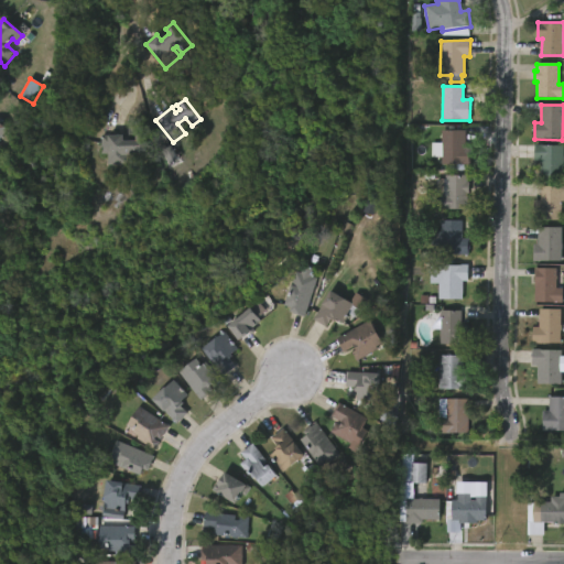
[(465,143),(465,148),(469,148),(469,164),(441,164),(441,130),(465,130),(465,143)]
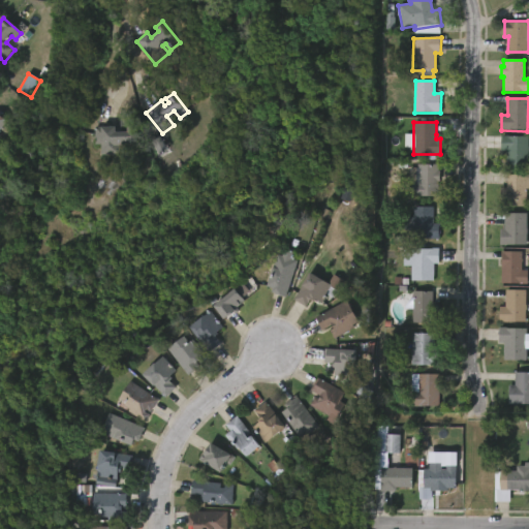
[(135,127),(135,150),(125,150),(125,146),(118,146),(118,154),(100,154),(100,145),(94,145),(94,127),(114,127),(114,132),(126,132),(126,127),(135,127)]
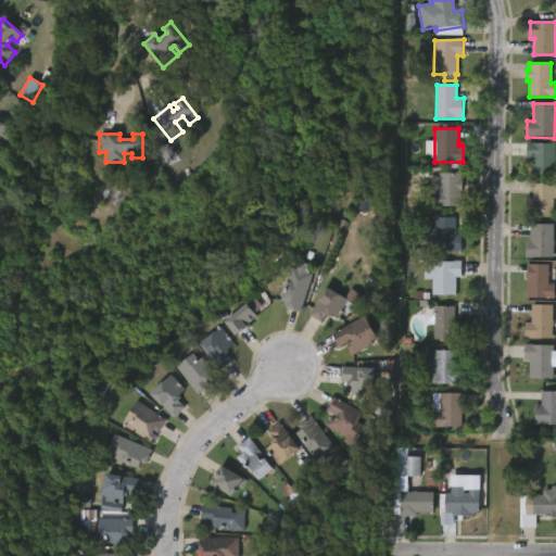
[(555,143),(555,177),(532,177),(532,159),(527,159),(527,143),(555,143)]
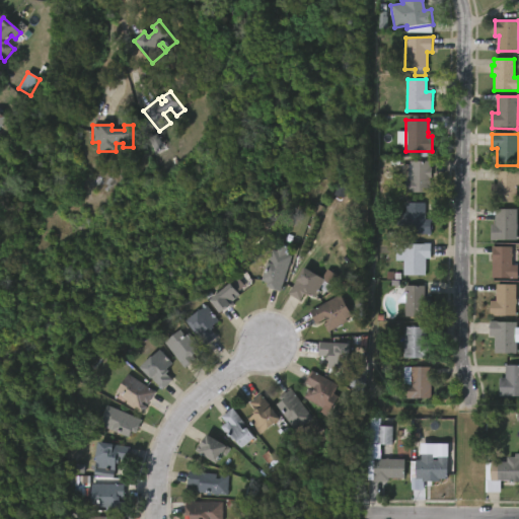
[(162,147),(158,135),(149,138),(153,150),(162,147)]
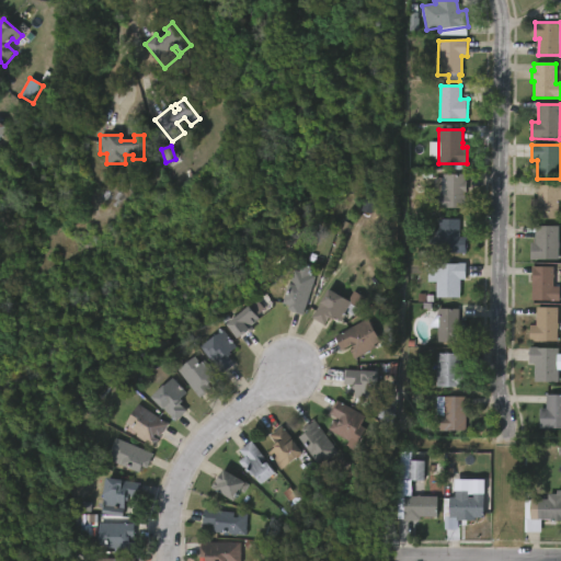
[(465,175),(465,183),(467,183),(466,193),(465,193),(464,209),(436,208),(436,195),(434,194),(434,179),(443,179),(443,174),(465,175)]
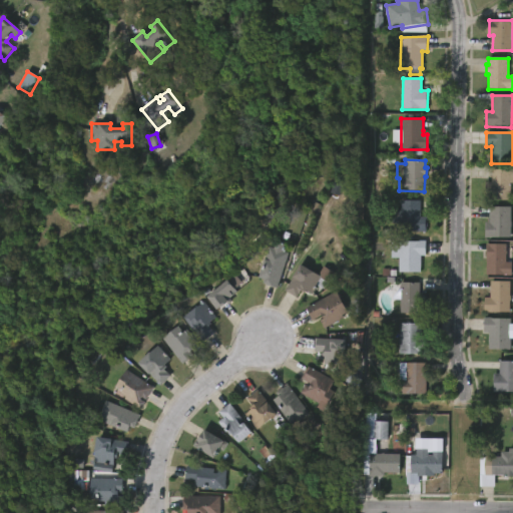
[(512,182),(512,200),(486,199),(487,182),(493,182),(494,168),(512,168),(512,182)]
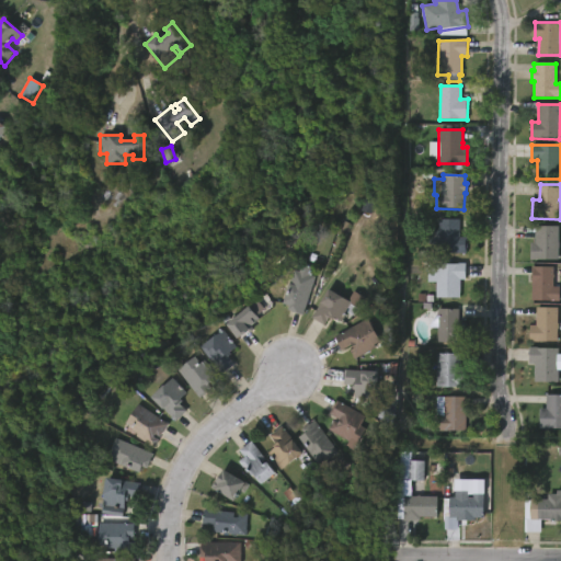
[(459,227),(459,238),(466,238),(466,253),(437,253),(437,244),(430,244),(430,231),(437,231),(438,219),(459,220),(459,227)]
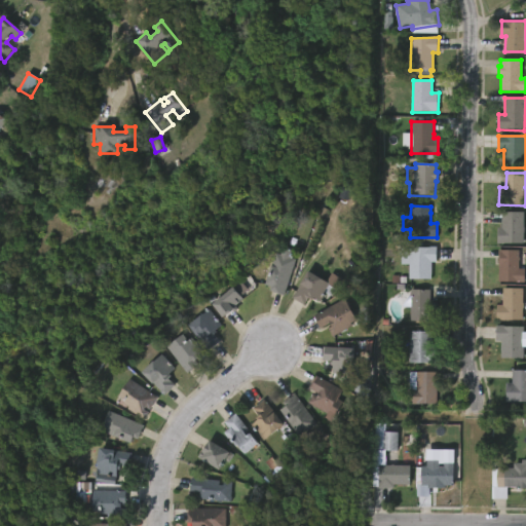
[(525,243),(498,243),(499,228),(502,228),(503,211),(525,212),(525,243)]
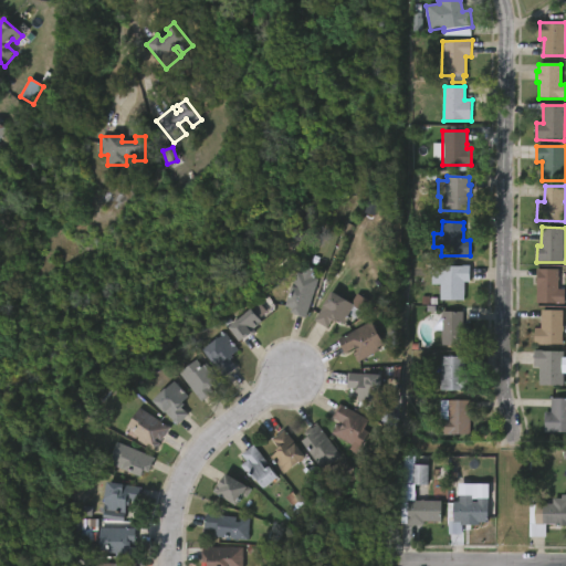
[(460,262),(460,265),(470,265),(469,282),(463,282),(463,300),(439,299),(440,283),(432,283),(432,271),(440,271),(440,266),(444,266),(444,262),(460,262)]
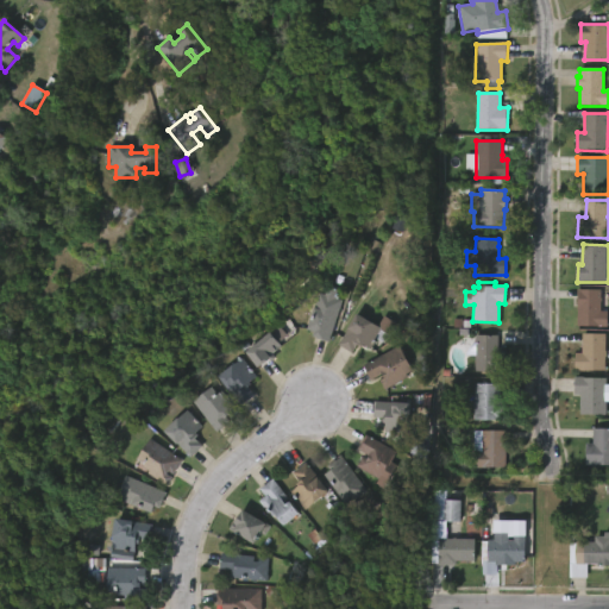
[(338,290),(336,297),(341,299),(328,340),(312,334),(313,332),(306,328),(319,292),(324,294),(327,286),(338,290)]
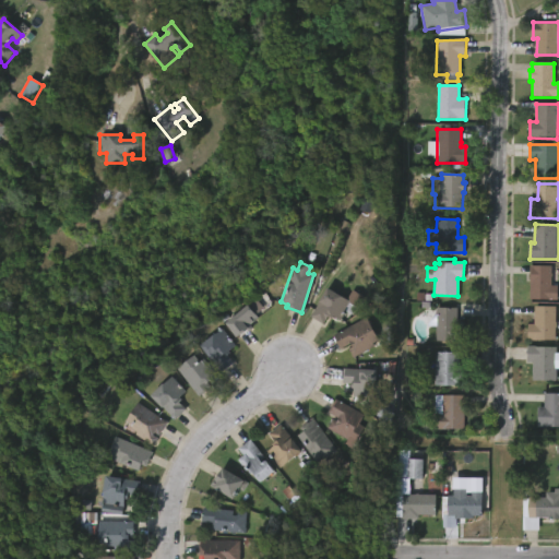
[(554,266),(554,285),(558,285),(558,298),(532,298),(531,266),(554,266)]
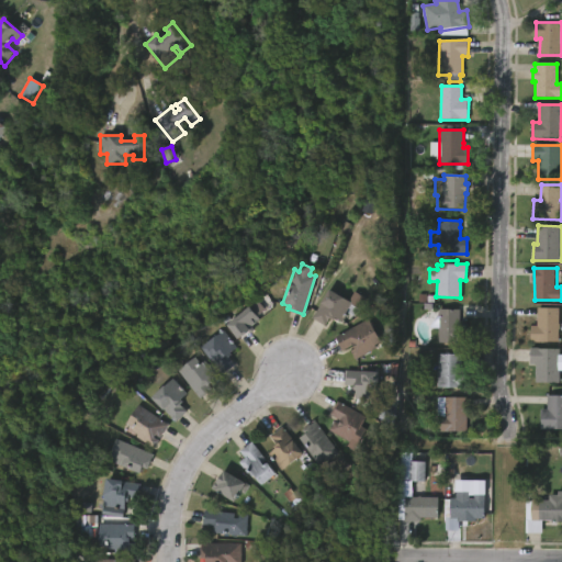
[(353,303),(341,322),(334,317),(333,319),(329,316),(324,325),(312,317),(328,288),(353,303)]
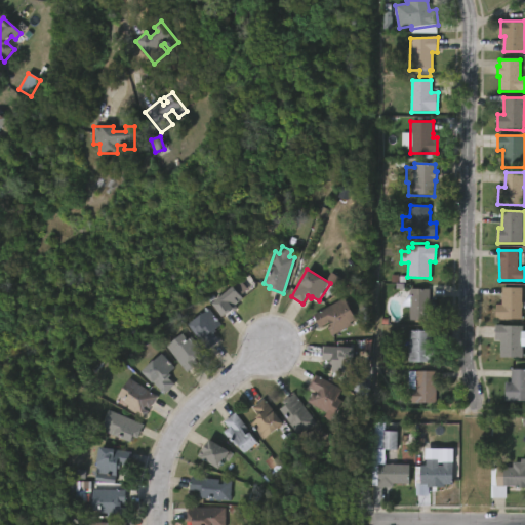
[(240,309),(236,313),(234,310),(226,317),(214,304),(235,286),(245,298),(238,306),(240,309)]
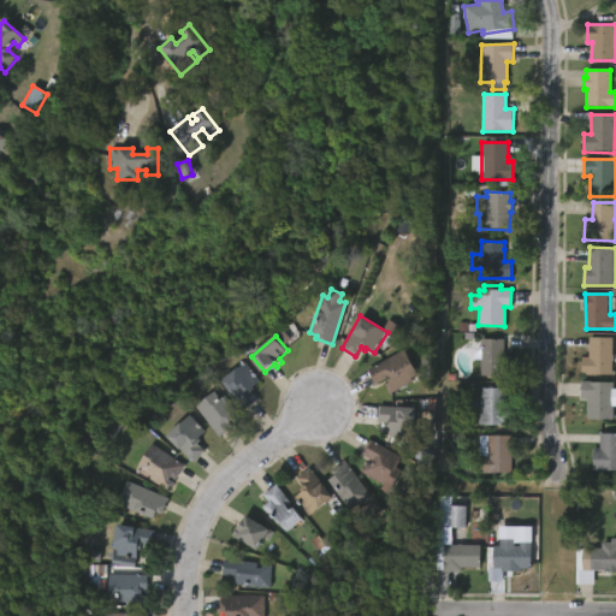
[(612,374),(581,374),(582,356),(588,356),(588,336),(612,337),(612,374)]
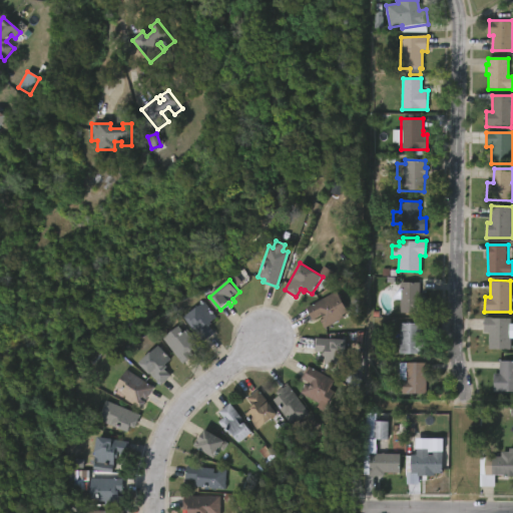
[(419,290),(419,294),(425,294),(425,313),(400,313),(400,282),(419,282),(419,290)]
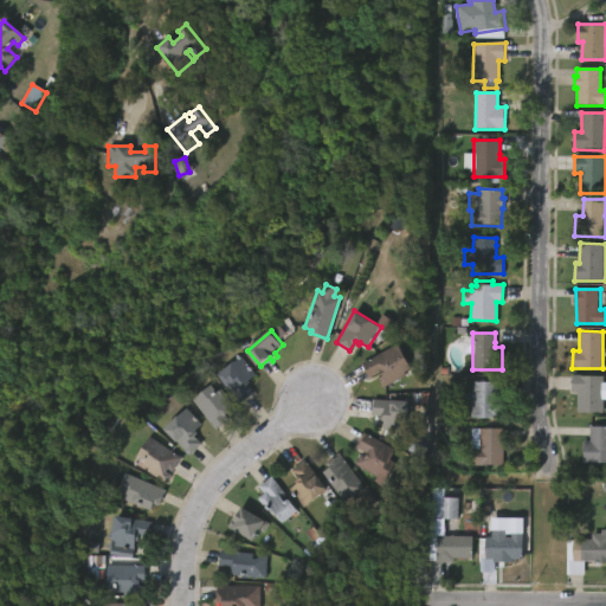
[(404,372),(405,374),(381,387),(376,378),(381,375),(380,372),(368,378),(360,362),(397,343),(411,368),(404,372)]
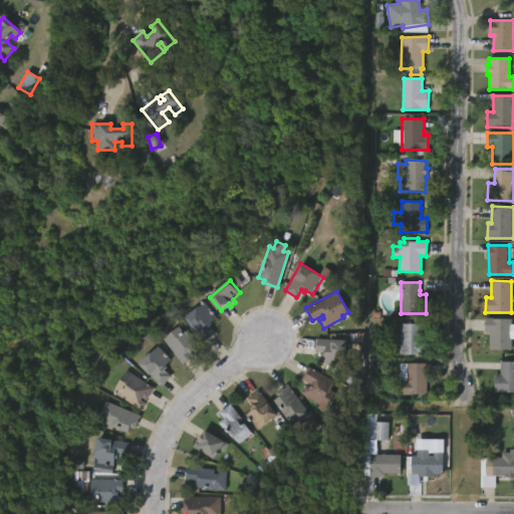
[(207,303),(219,318),(213,323),(214,325),(212,327),(217,334),(206,343),(185,318),(199,307),(200,308),(207,303)]
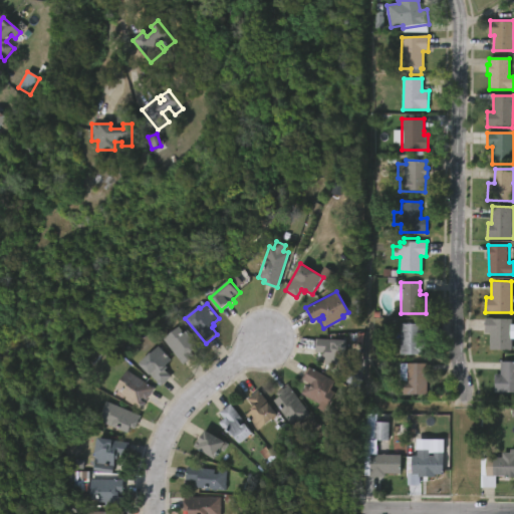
[(512,318),(511,349),(490,349),(490,332),(484,332),(484,317),(512,318)]
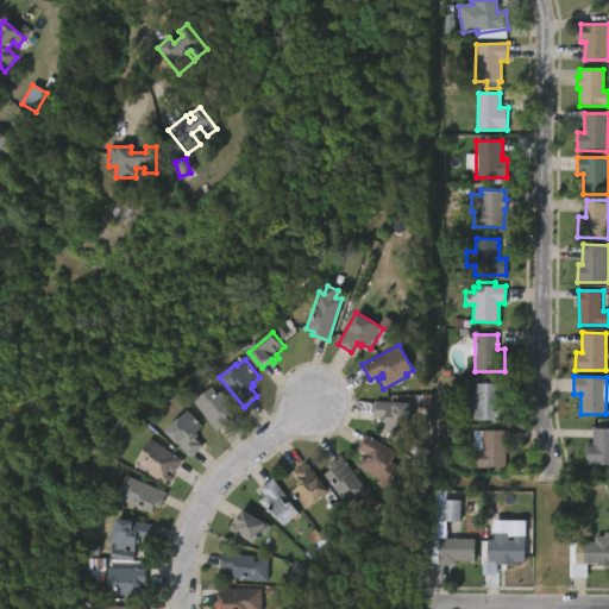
[(500,399),(500,402),(503,402),(503,420),(473,419),(473,382),(500,383),(500,399)]
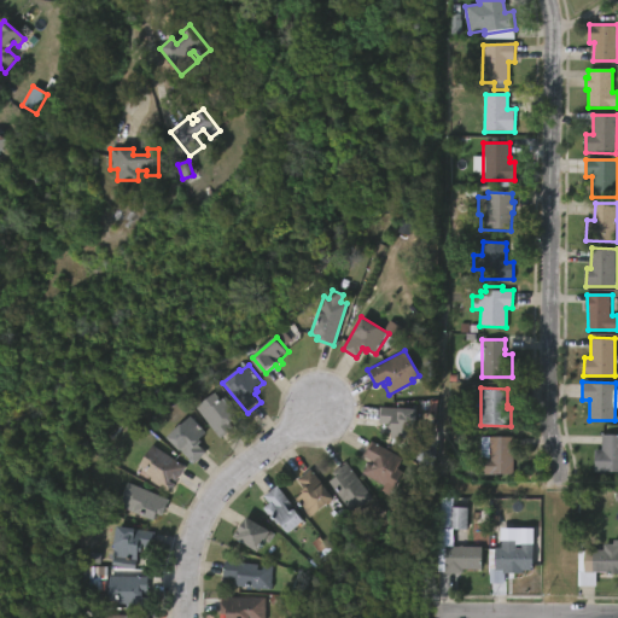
[(216,394),(222,400),(227,396),(246,419),(238,426),(233,421),(232,424),(235,427),(222,438),(198,409),(216,394)]
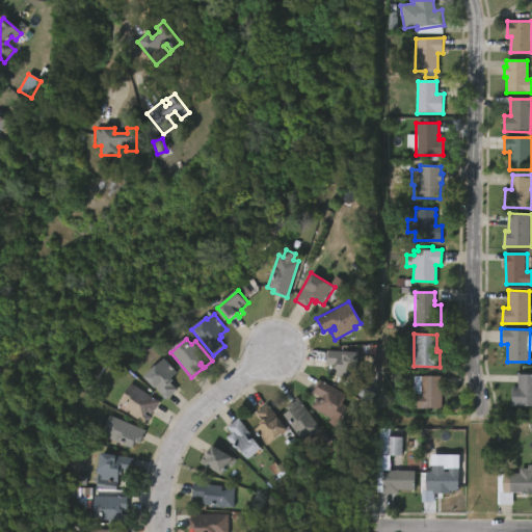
[(358,351),(356,378),(345,377),(345,375),(336,376),(337,365),(325,365),(325,350),(358,351)]
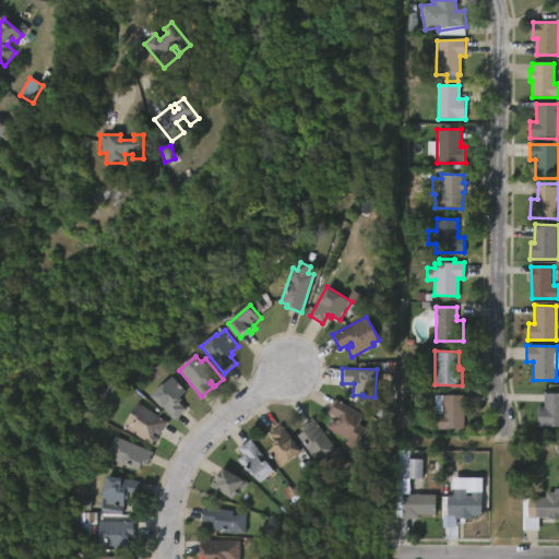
[(174,377),(188,391),(181,397),(183,399),(181,401),(188,408),(176,420),(152,395),(164,382),(166,383),(174,377)]
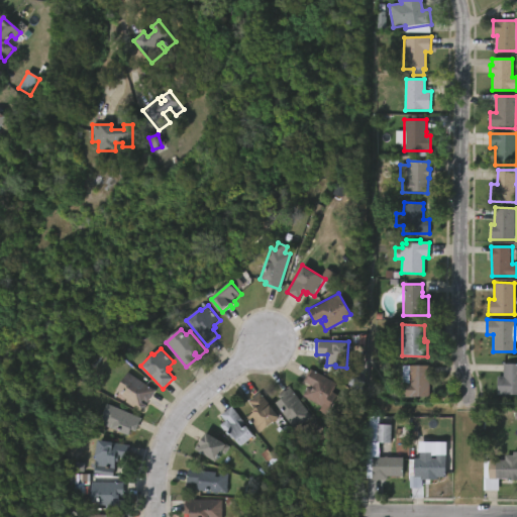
[(516,394),(497,394),(497,376),(503,376),(503,363),(516,363),(516,394)]
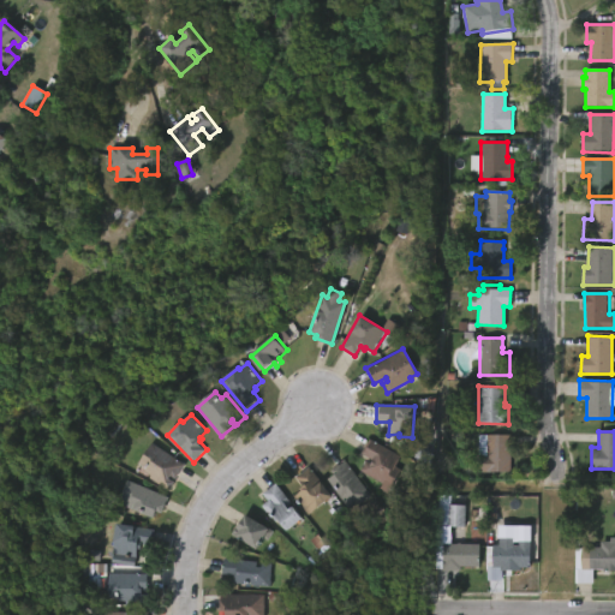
[(511,441),(513,442),(513,454),(511,454),(511,471),(479,471),(479,455),(477,455),(478,434),(511,434),(511,441)]
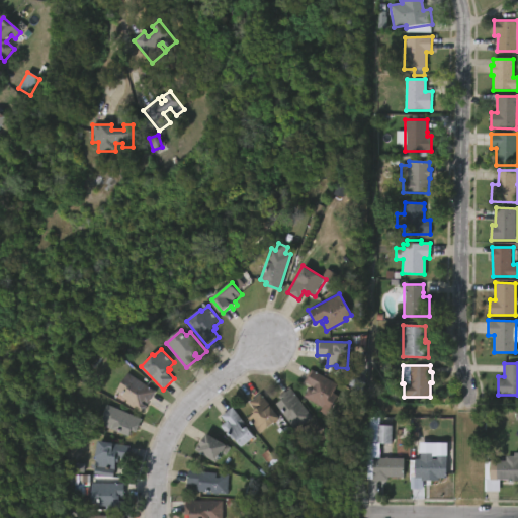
[(338,384),(333,393),(337,395),(328,411),(303,397),(308,389),(311,390),(312,387),(304,382),(311,369),(338,384)]
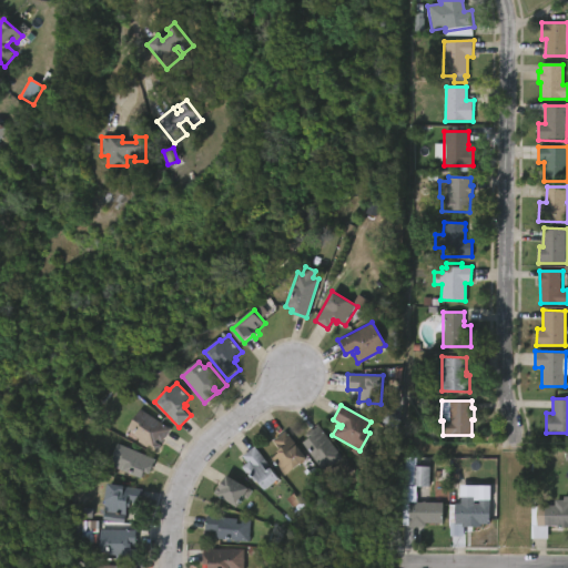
[(163,446),(158,454),(140,442),(141,439),(135,436),(137,433),(130,428),(142,409),(173,428),(162,445),(163,446)]
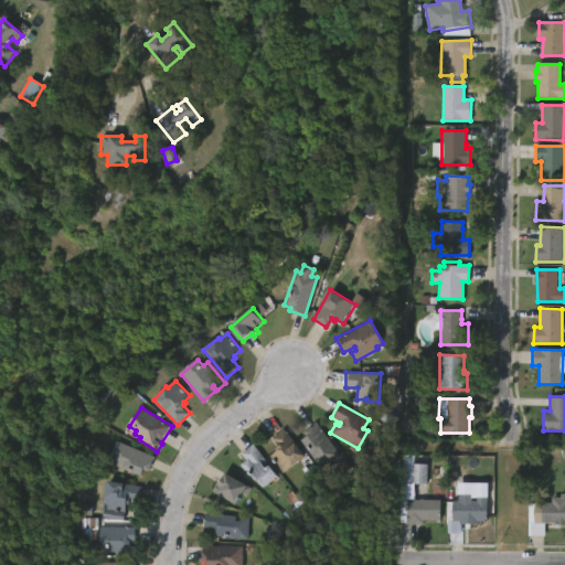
[(340,455),(321,469),(300,439),(306,435),(302,430),(315,422),(340,455)]
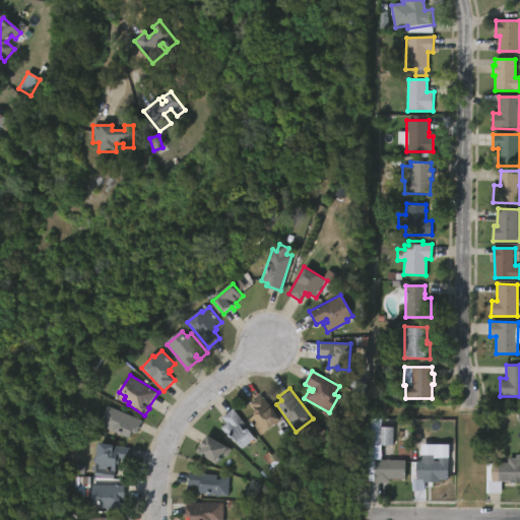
[(279,418),(259,435),(248,419),(253,414),(251,412),(254,409),(249,403),(260,394),(279,418)]
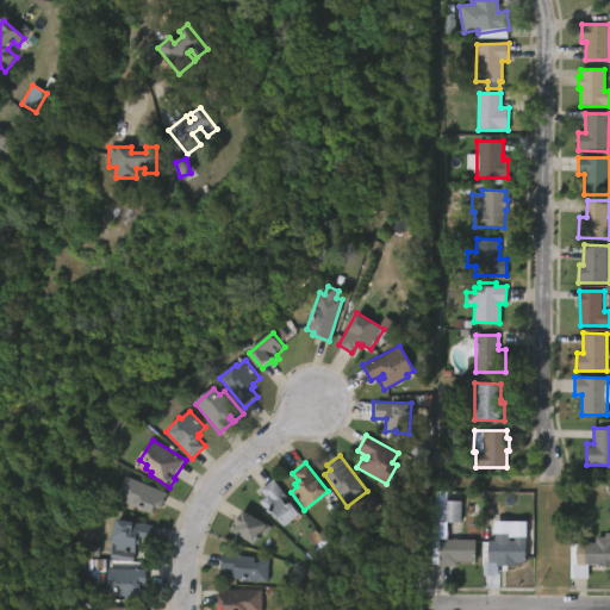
[(161,504),(160,509),(154,506),(151,514),(114,499),(124,475),(166,493),(161,504)]
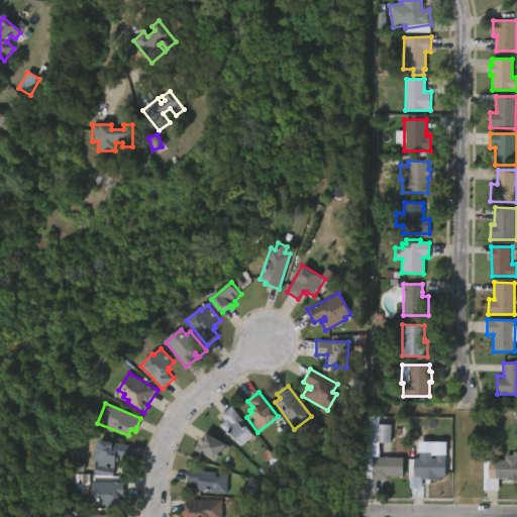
[(255,435),(242,446),(234,438),(232,439),(221,426),(226,422),(222,416),(233,407),(248,425),(247,426),(255,435)]
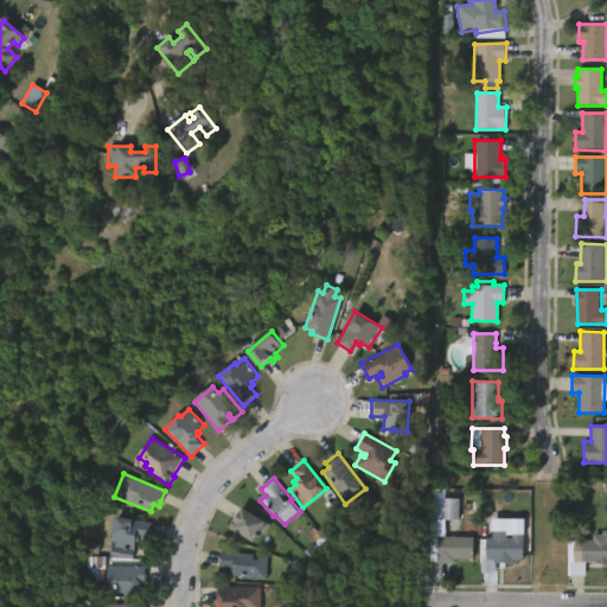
[(243,509),(272,525),(267,535),(262,532),(260,536),(261,537),(260,541),(256,540),(255,543),(231,529),(243,509)]
